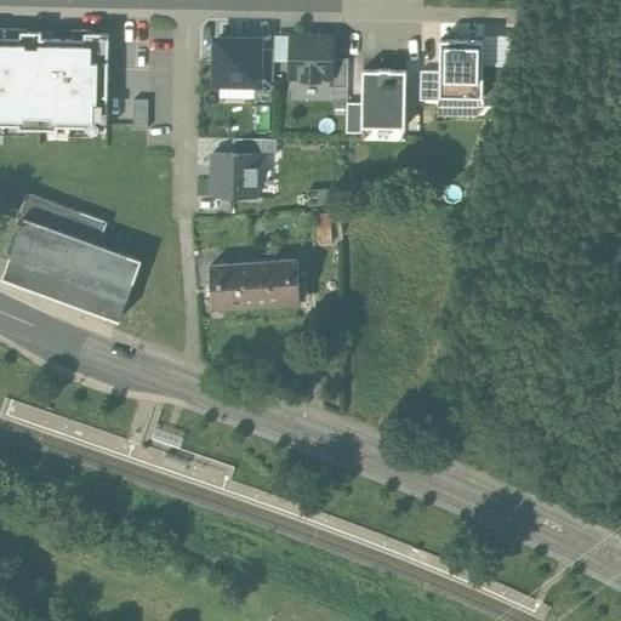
[(0,124),(18,125),(18,130),(58,130),(58,126),(86,126),(86,131),(107,131),(108,35),(84,34),(84,40),(43,39),(43,33),(21,32),(21,38),(0,36),(0,124)]
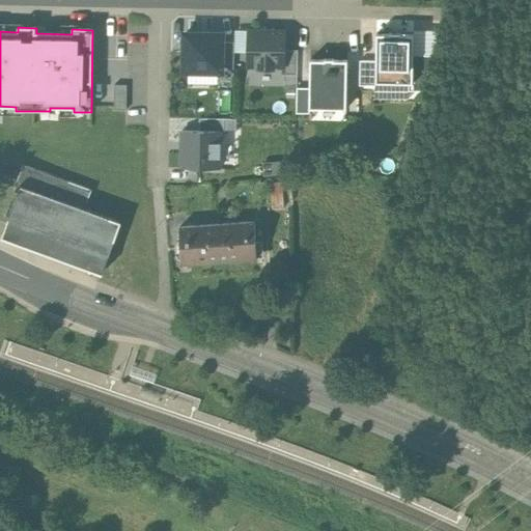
[(285,30),(247,30),(247,67),(257,67),(257,71),(274,71),(274,67),(285,67),(285,51),(285,30)]
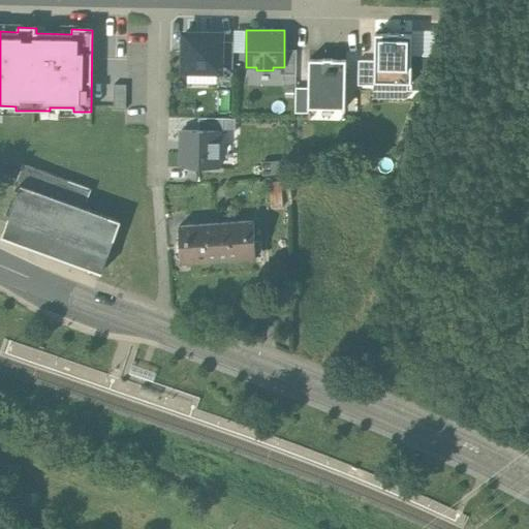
[(389,34),(375,34),(375,61),(375,83),(411,83),(411,34),(399,34),(399,33),(389,33),(389,34)]
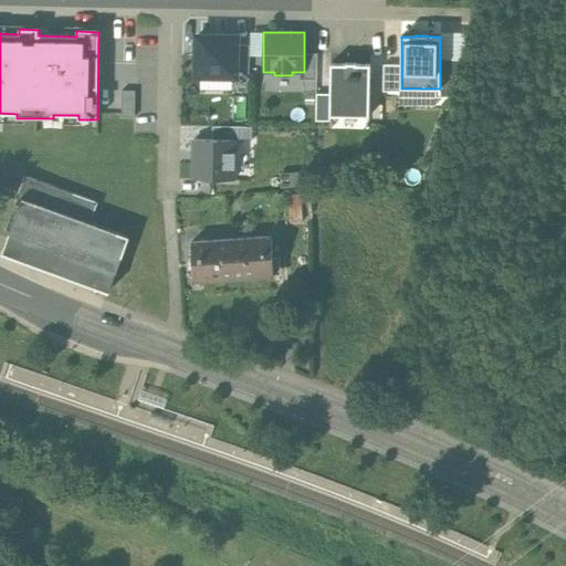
[(237,45),(237,37),(197,37),(197,76),(237,76),(237,45)]
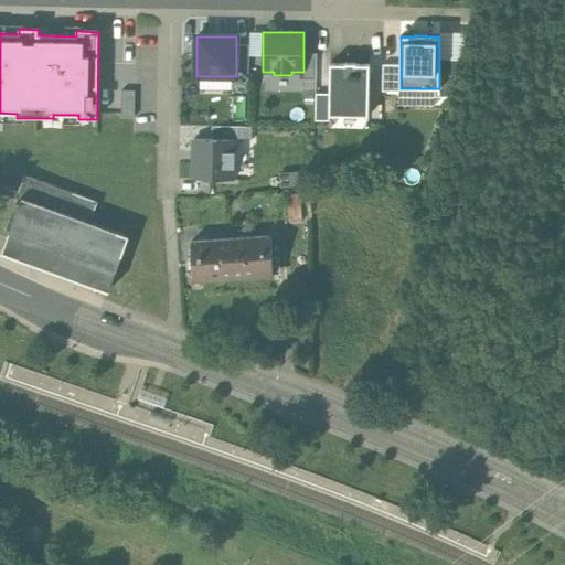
[(248,46),(236,45),(236,76),(236,85),(248,85),(248,46)]
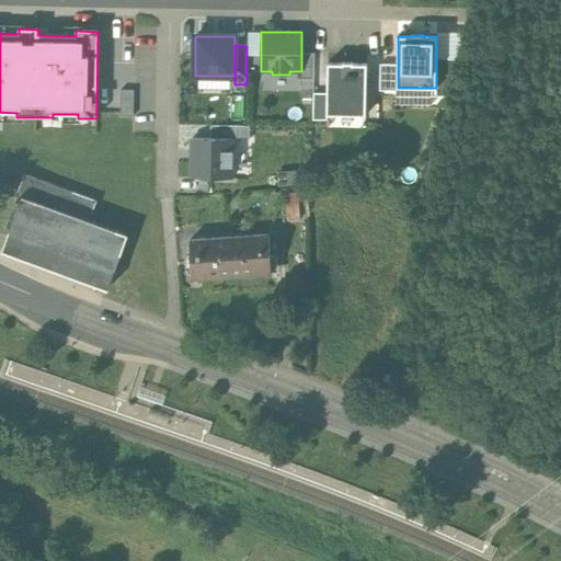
[(313,54),(301,54),(301,71),(301,93),(313,93),(313,54)]
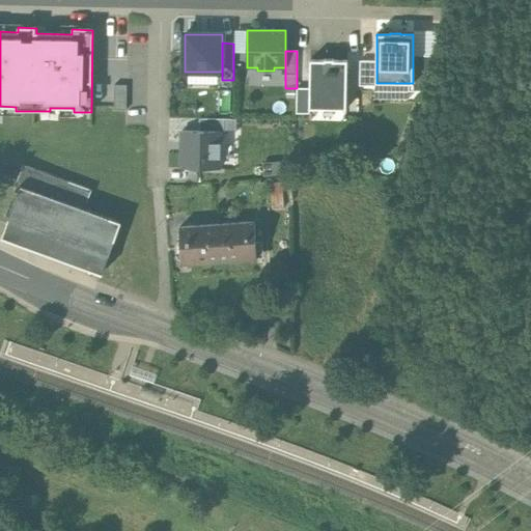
[(324,61),(310,61),(310,88),(310,109),(346,109),(346,61),(334,61),(334,60),(324,60),(324,61)]
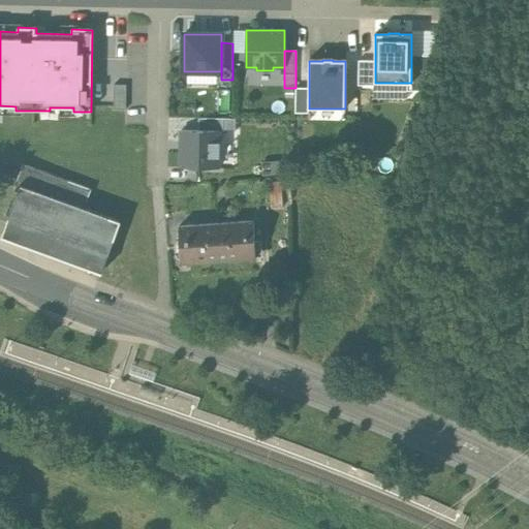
[(375,61),(358,61),(358,86),(375,87),(375,83),(375,61)]
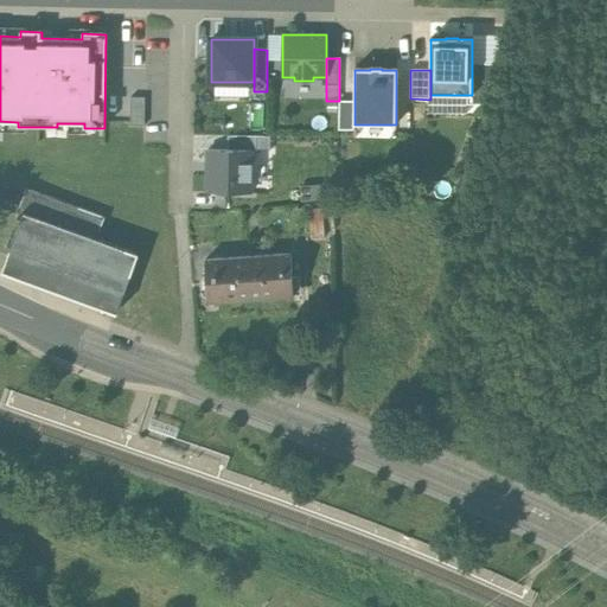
[(146,123),(146,95),(129,95),(129,123),(146,123)]
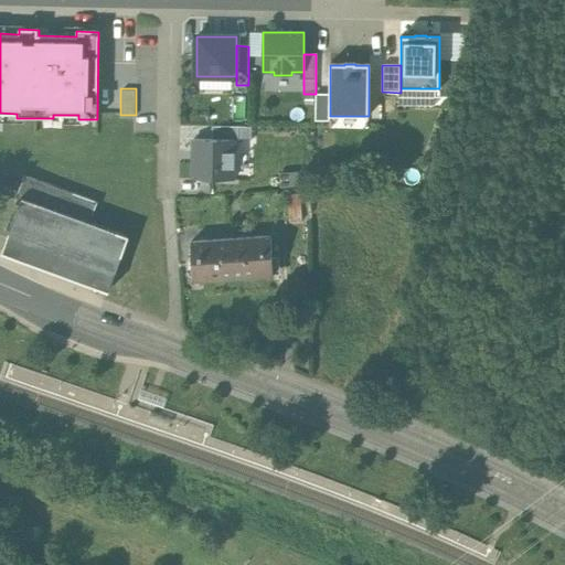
[(330,94),(316,94),(316,121),(330,121),(330,116),(330,94)]
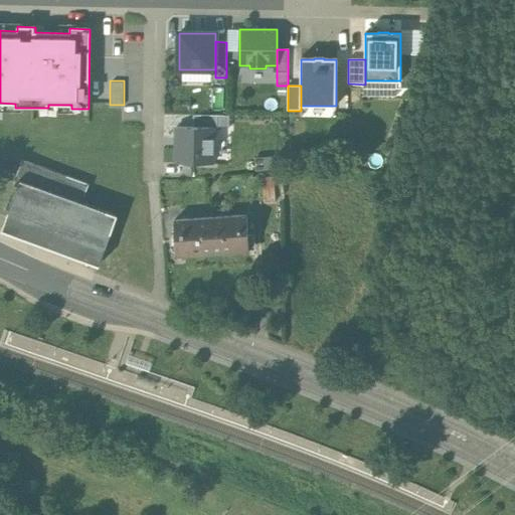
[(229,115),(193,115),(193,128),(213,128),(229,128),(229,115)]
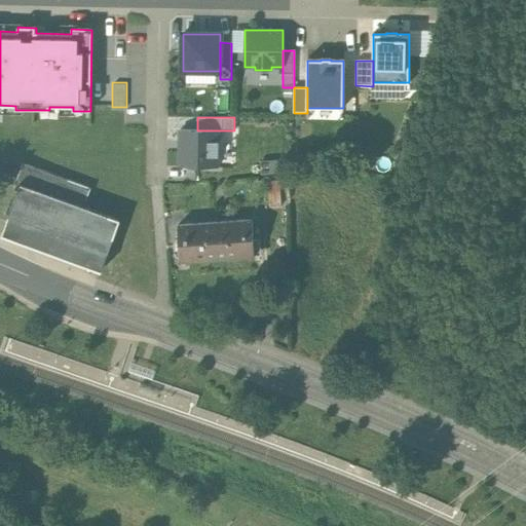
[(218,167),(218,130),(197,130),(180,130),(180,167),(218,167)]
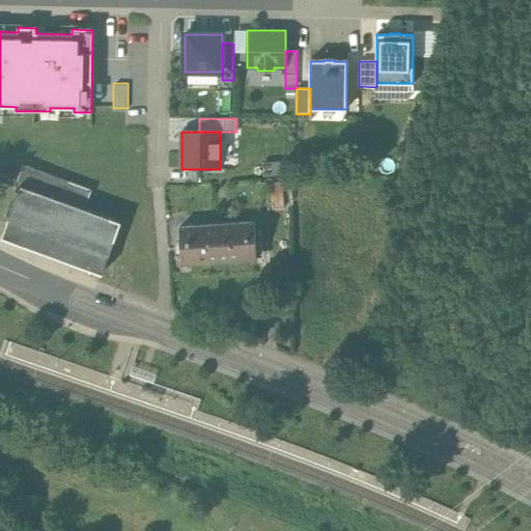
[(92,189),(23,164),(15,189),(16,189),(15,193),(18,194),(6,227),(108,262),(122,222),(85,208),(92,189)]
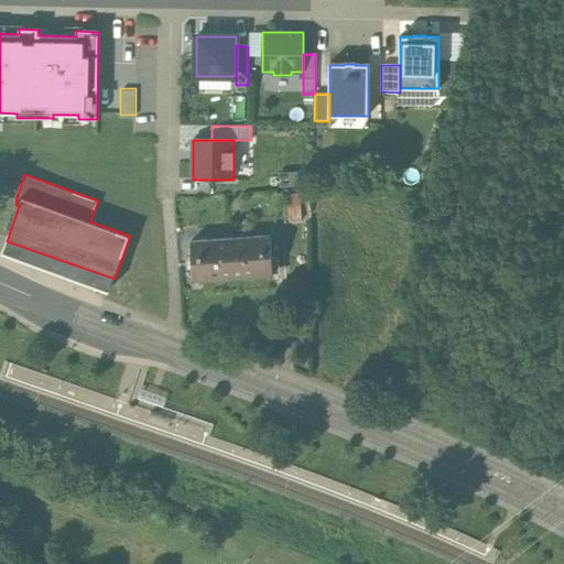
[(271,238),(230,240),(232,280),(273,277),(271,238)]
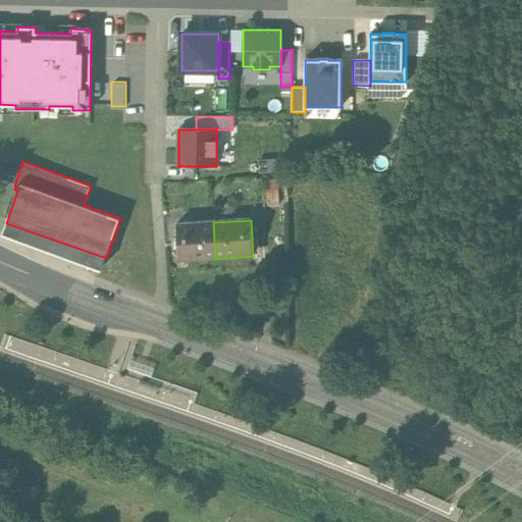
[(213,222),(177,224),(179,261),(215,259),(213,222)]
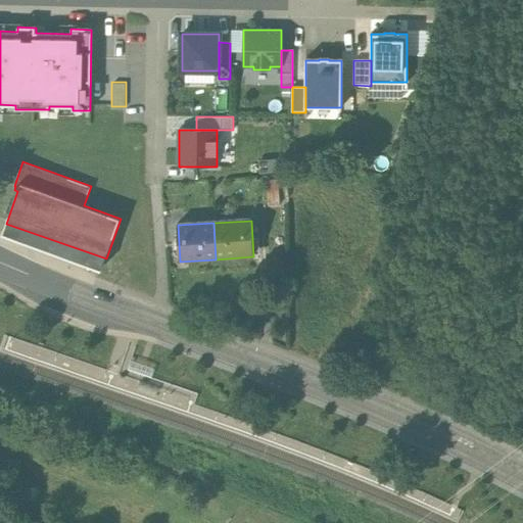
[(106,258),(6,224),(2,234),(102,270),(106,258)]
